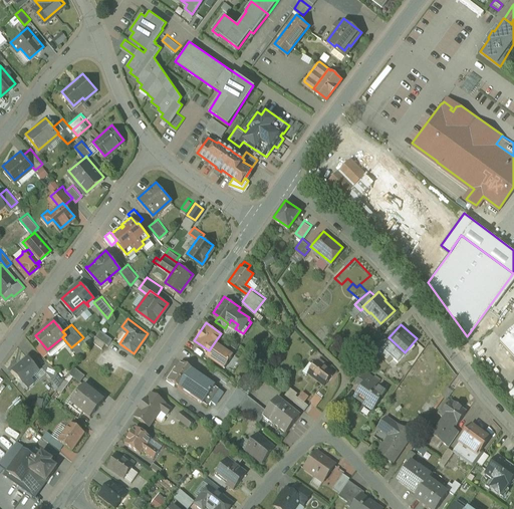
[(513,326),(500,339),(513,354),(513,326)]
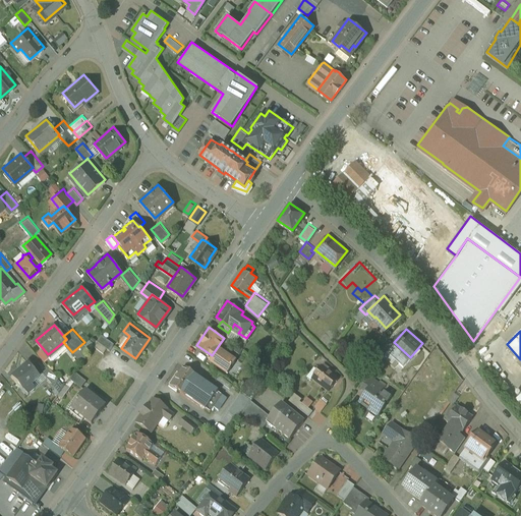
[(114,341),(102,332),(97,338),(98,339),(107,346),(110,348),(114,341)]
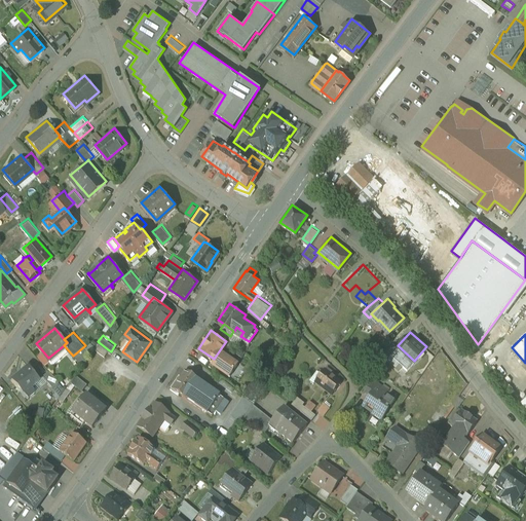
[(108,349),(99,342),(95,346),(105,354),(108,349)]
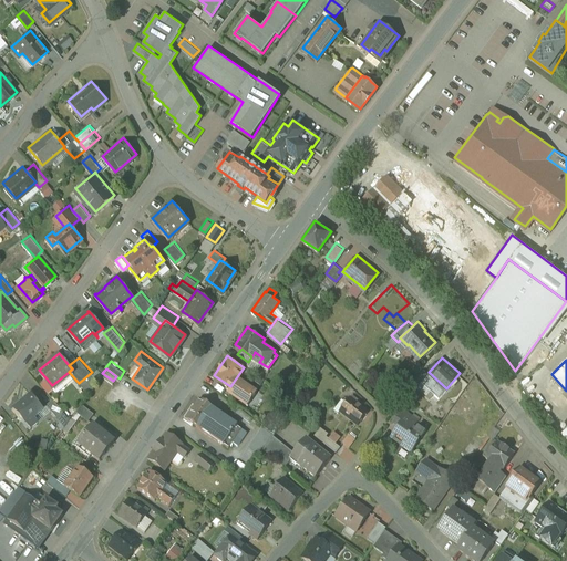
[(238,375),(230,386),(228,388),(248,402),(257,390),(238,376),(238,375)]
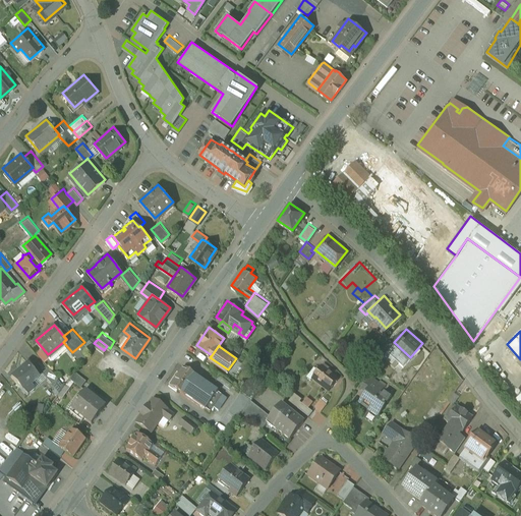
[(40,374),(27,359),(11,374),(20,385),(27,379),(30,382),(40,374)]
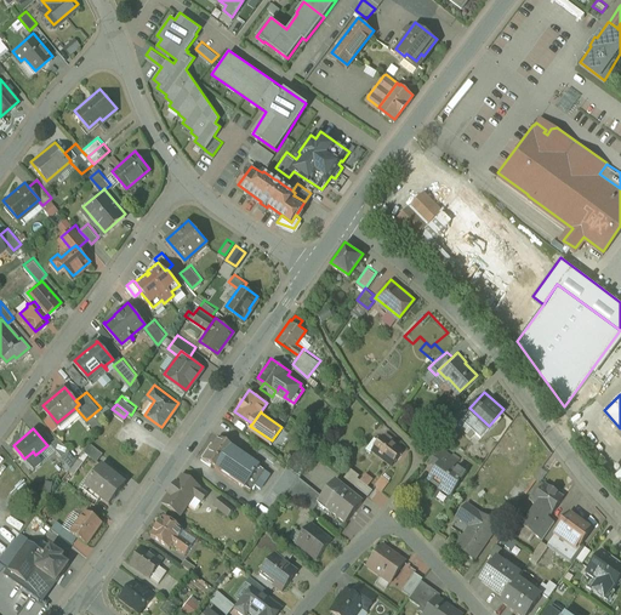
[(394,437),(386,431),(383,433),(372,448),(392,462),(403,448),(392,439),(394,437)]
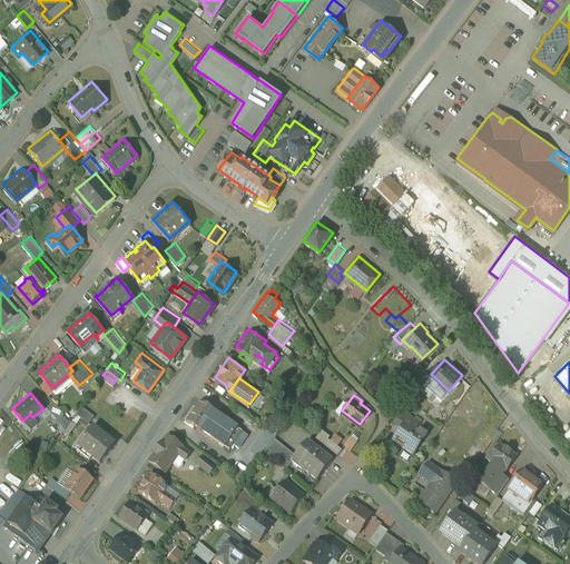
[(200,397),(187,417),(203,428),(217,408),(200,397)]
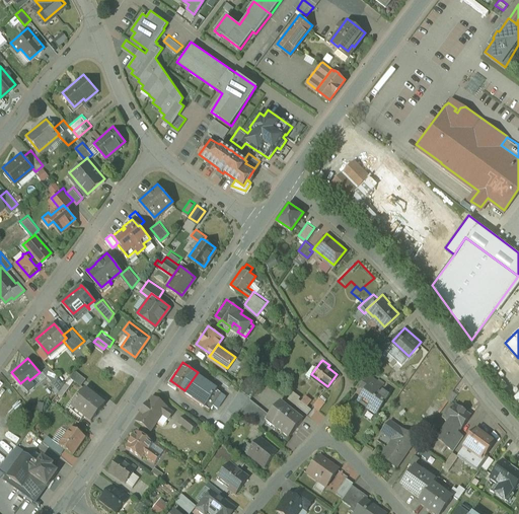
[(58,374),(49,363),(43,368),(52,379),(58,374)]
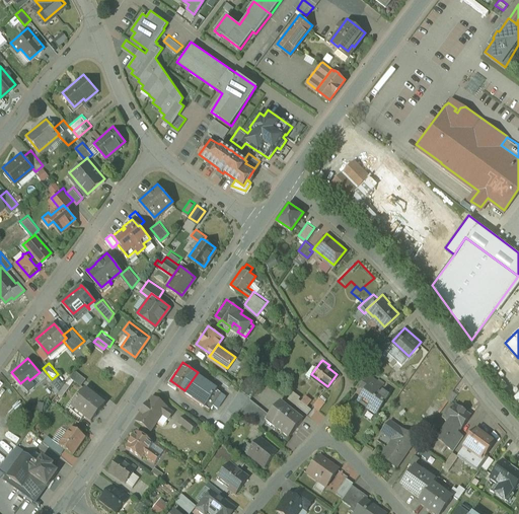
[(85,376),(75,367),(70,374),(74,377),(80,382),(85,376)]
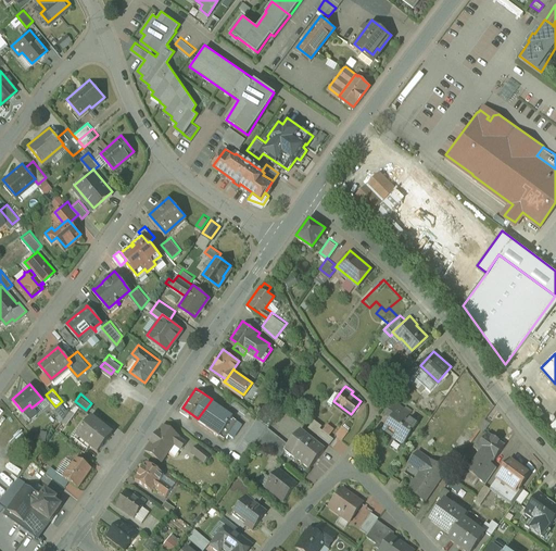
[(394,398),(384,412),(390,416),(396,405),(408,413),(411,409),(394,398)]
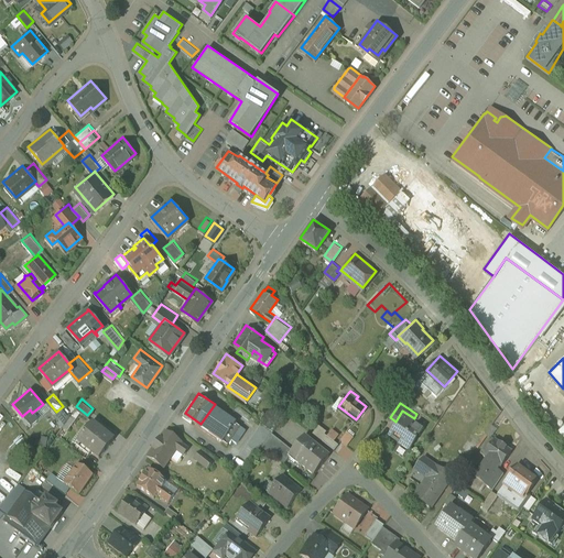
[(237,419),(215,404),(201,424),(223,439),(236,420),(237,419)]
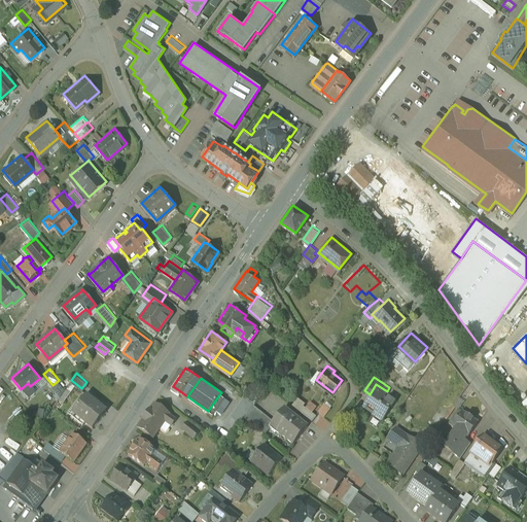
[(71,380),(63,390),(67,394),(75,383),(71,380)]
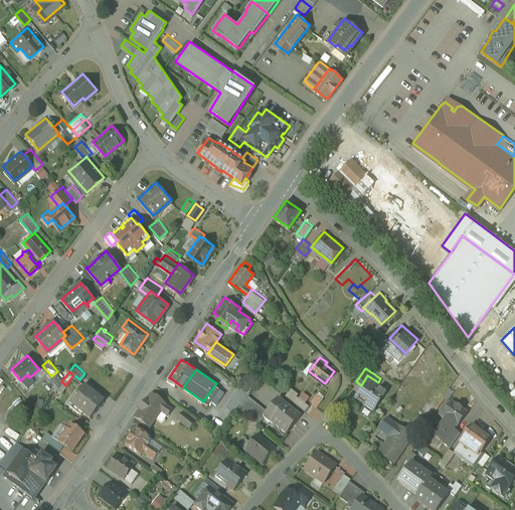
[(378,382),(367,375),(361,385),(354,395),(373,408),(381,397),(380,397),(381,394),(382,395),(387,389),(379,383),(377,386),(376,385),(378,382)]
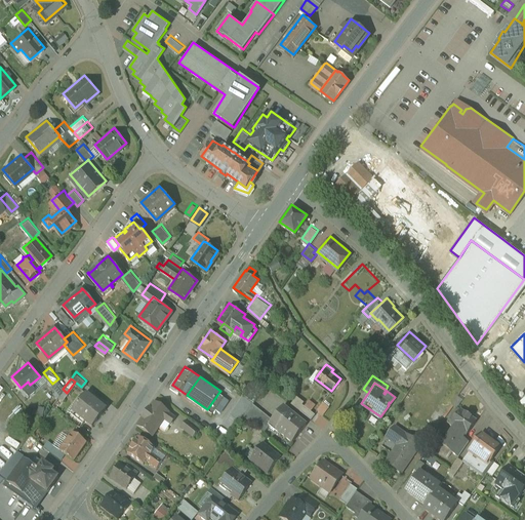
[(107,406),(86,390),(73,407),(85,416),(84,417),(92,424),(107,406)]
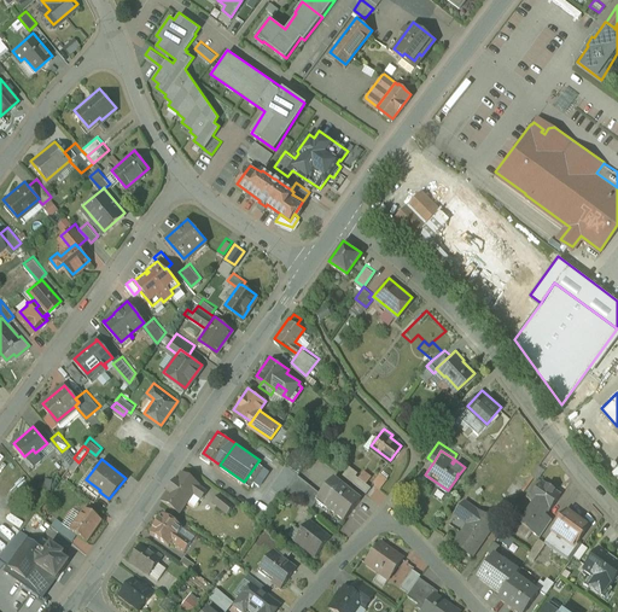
[(258,461),(244,482),(250,485),(264,465),(258,461)]
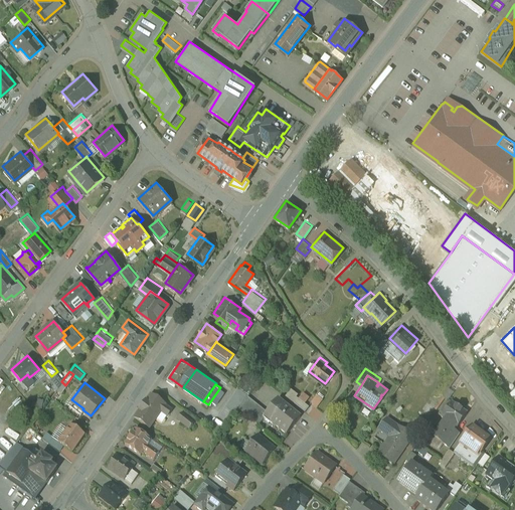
[(249,391),(238,384),(225,403),(235,411),(239,405),(248,393),(249,391)]
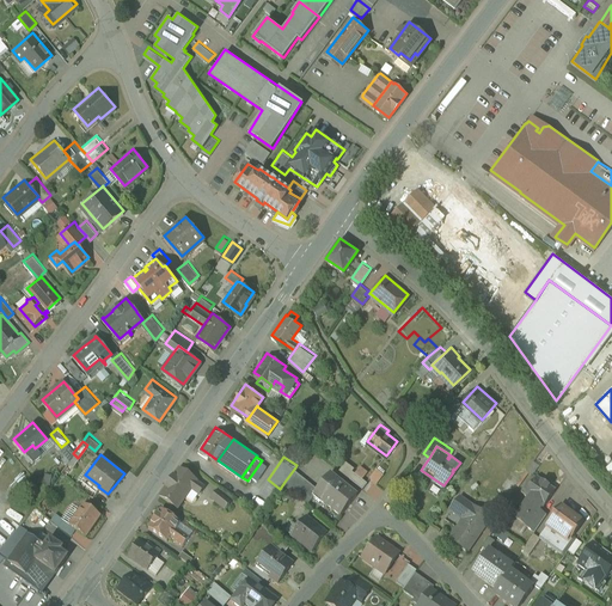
[(179,465),(161,493),(178,505),(191,485),(196,477),(179,465)]
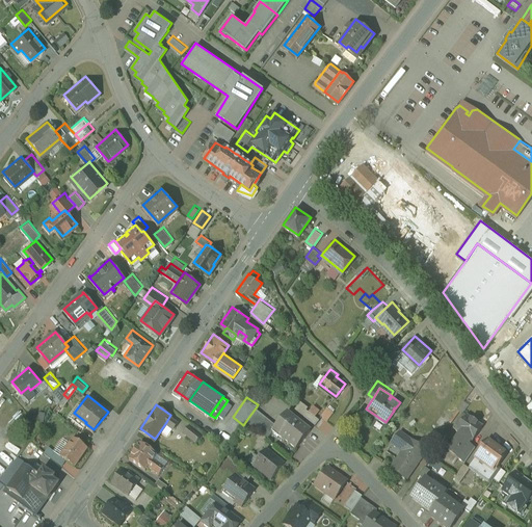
[(276,423),(257,406),(247,419),(267,436),(273,427),(276,423)]
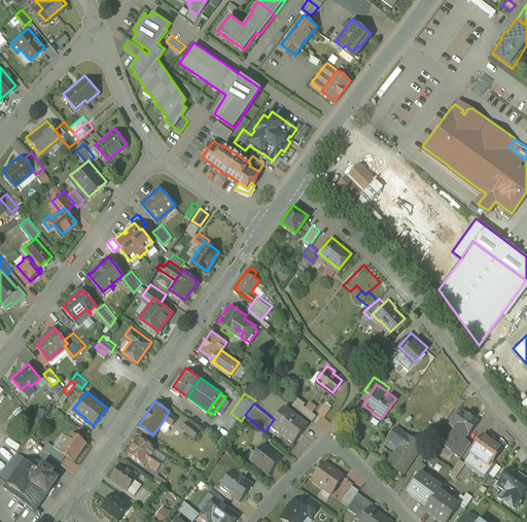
[(274,419),(271,423),(272,422),(280,428),(279,429),(293,441),(308,424),(284,406),(274,419)]
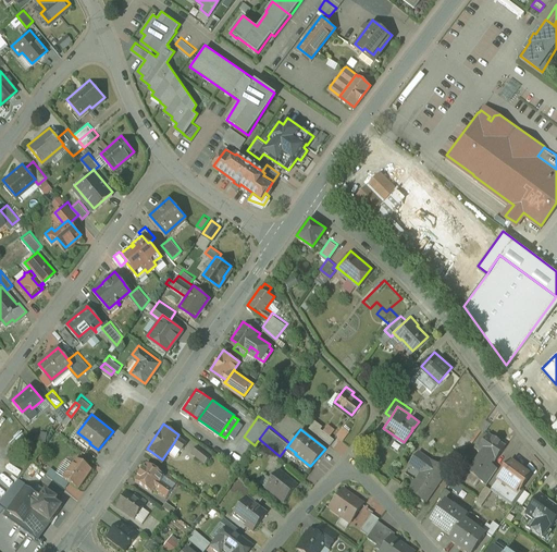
[(485,430),(474,445),(479,449),(479,448),(482,450),(469,468),(481,477),(491,463),(490,462),(493,457),(494,458),(505,443),(489,432),(485,430)]
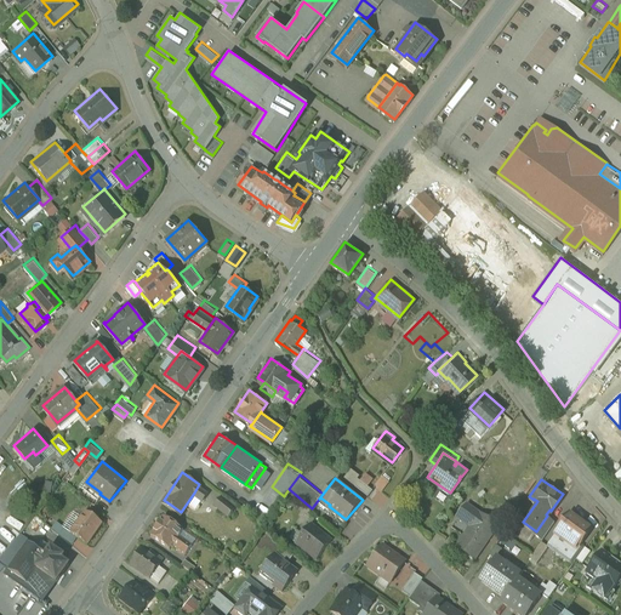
[(208,490),(199,484),(194,493),(201,499),(208,490)]
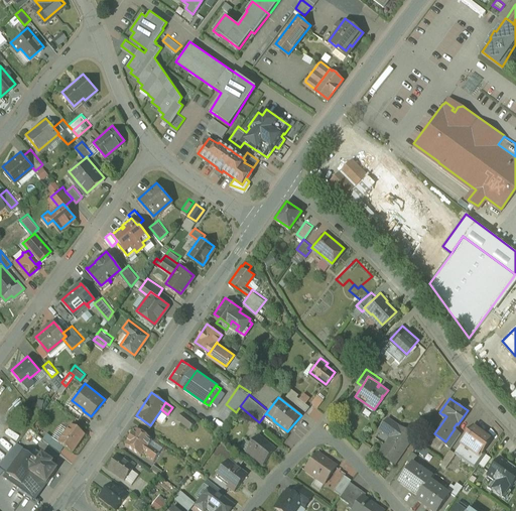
[(195,419),(183,410),(178,417),(189,425),(195,419)]
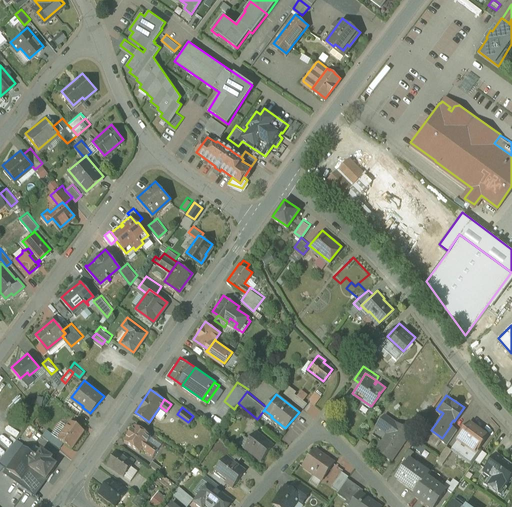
[(410,430),(385,412),(377,423),(388,431),(376,447),(391,458),(410,430)]
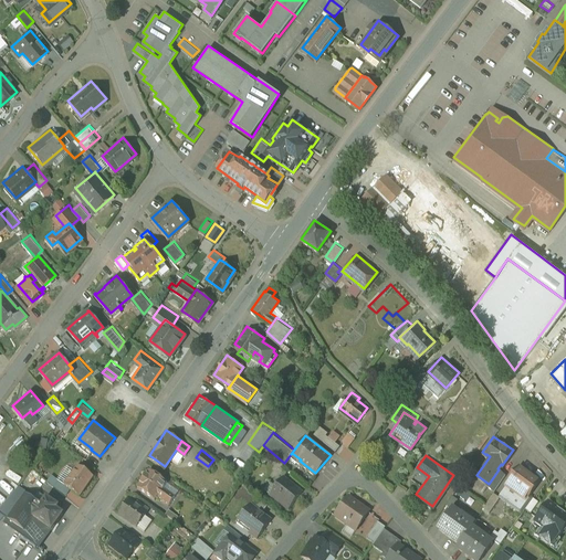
[(93,473),(77,463),(67,477),(64,482),(80,492),(93,473)]
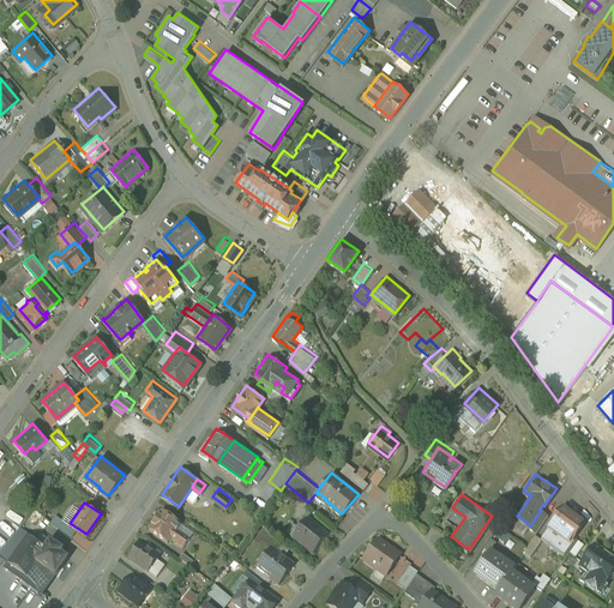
[(585,519),(563,504),(548,524),(549,525),(548,527),(552,530),(553,528),(561,534),(570,540),(575,534),(585,519)]
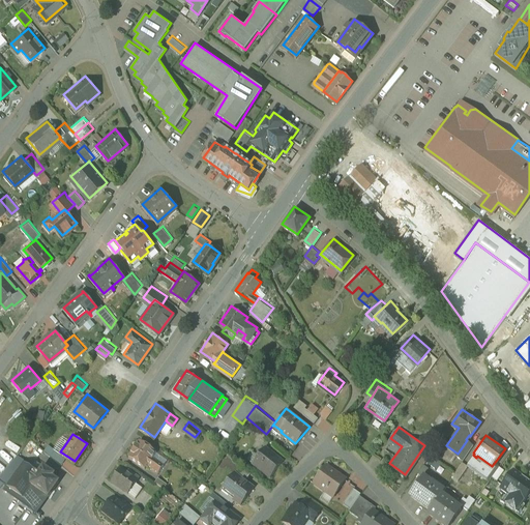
[(156,449),(140,438),(128,454),(145,466),(148,462),(153,455),(156,449)]
